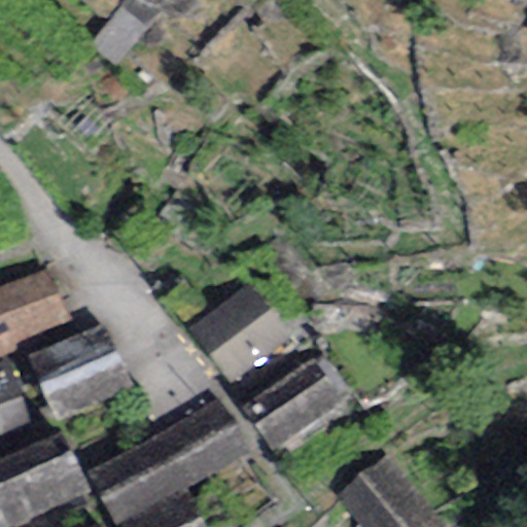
[(45,269),(0,287),(0,349),(68,321),(45,269)]
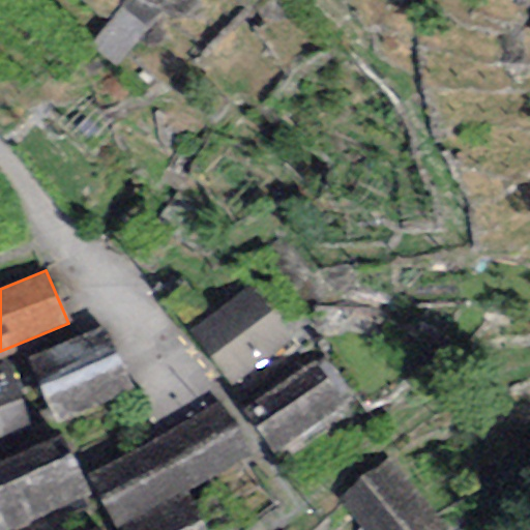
[(249,287),(190,332),(231,384),(290,337),(249,287)]
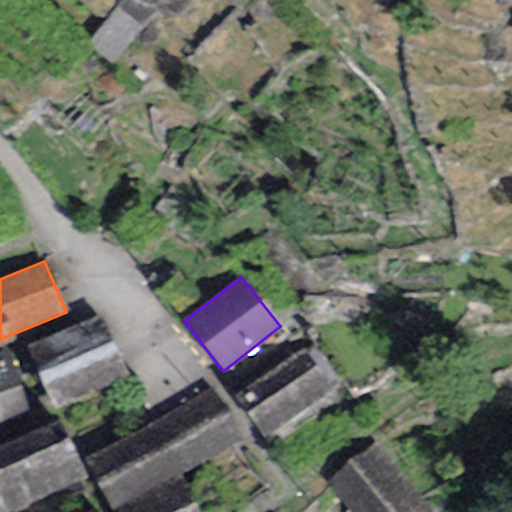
[(26,347),(57,409),(126,376),(95,313),(26,347)]
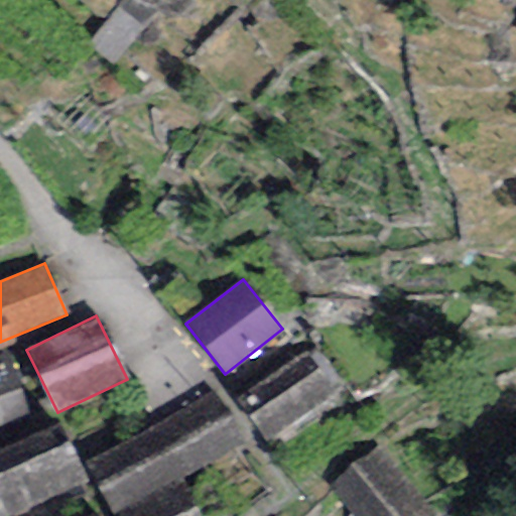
[(308,348),(236,399),(266,441),(339,390),(308,348)]
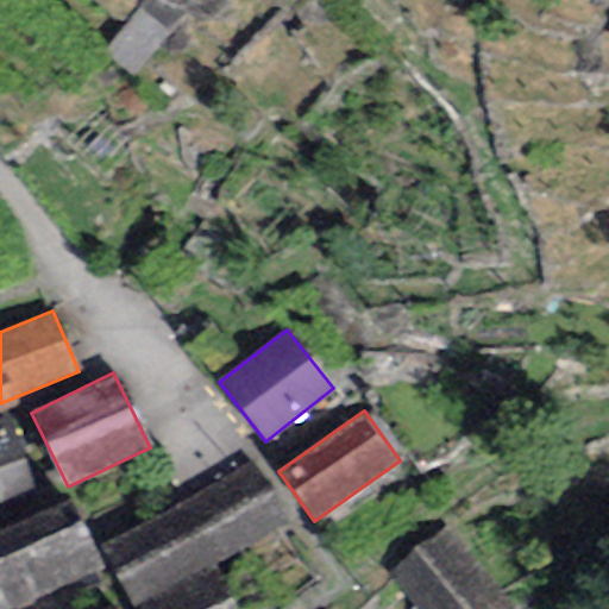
[(0,504),(38,490),(7,415),(0,418),(0,504)]
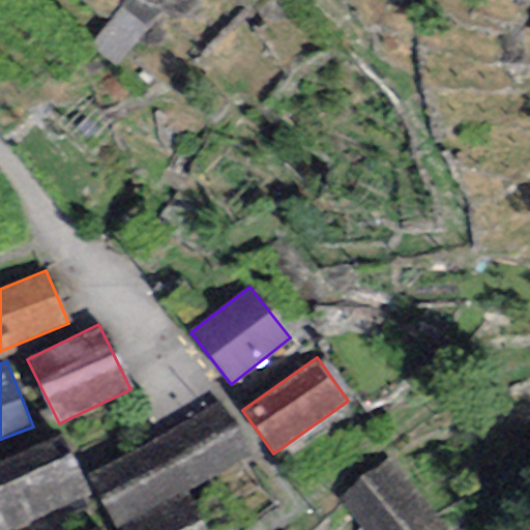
[(87,475),(117,529),(251,457),(221,403),(87,475)]
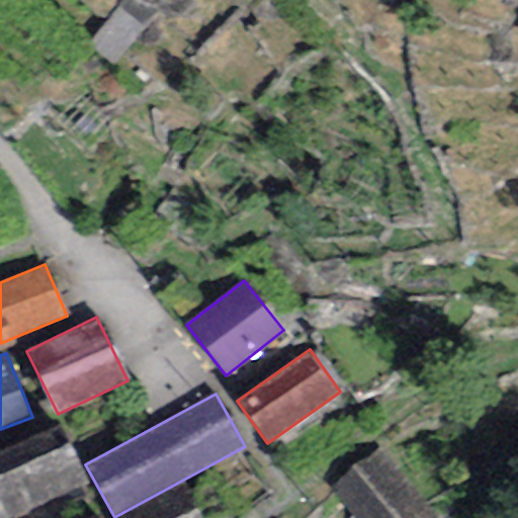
[(0,517),(10,517),(87,483),(59,424),(0,451),(0,517)]
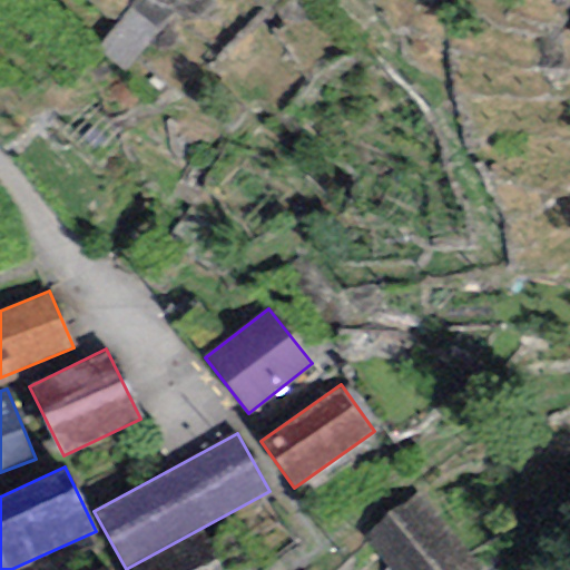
[(370,550),(387,569),(471,569),(416,509),(370,550)]
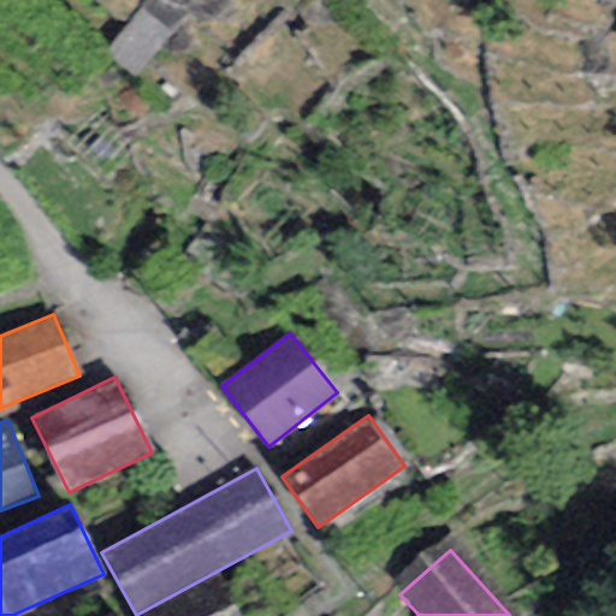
[(161,615),(238,615),(226,587),(161,615)]
